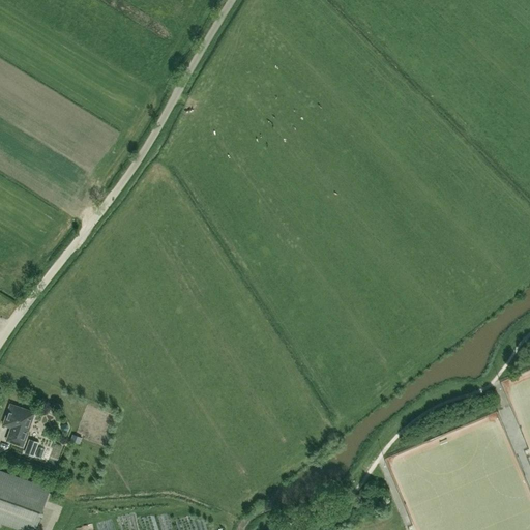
[(529,371),(502,382),(505,389),(529,379),(529,371)]
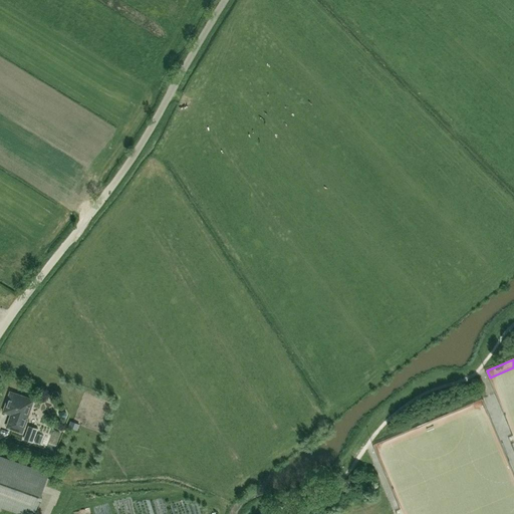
[(22,433),(34,400),(10,392),(4,408),(12,411),(7,427),(22,433)]
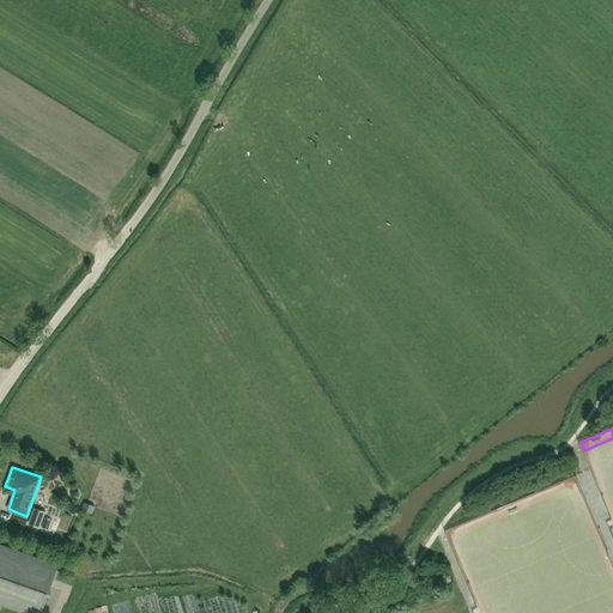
[(85,503),(82,510),(92,514),(95,507),(85,503)]
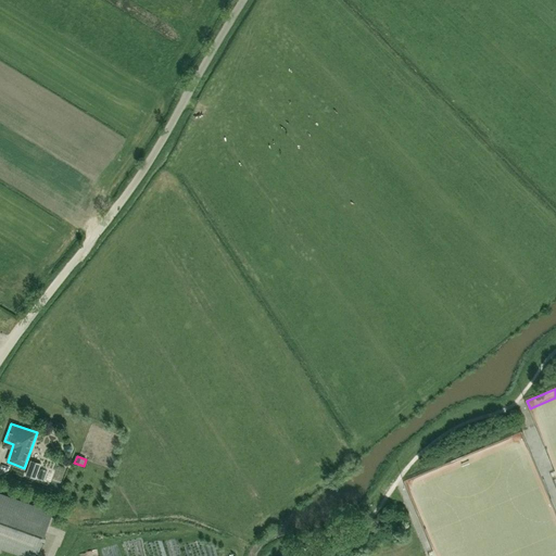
[(36,479),(41,464),(30,460),(25,476),(36,479)]
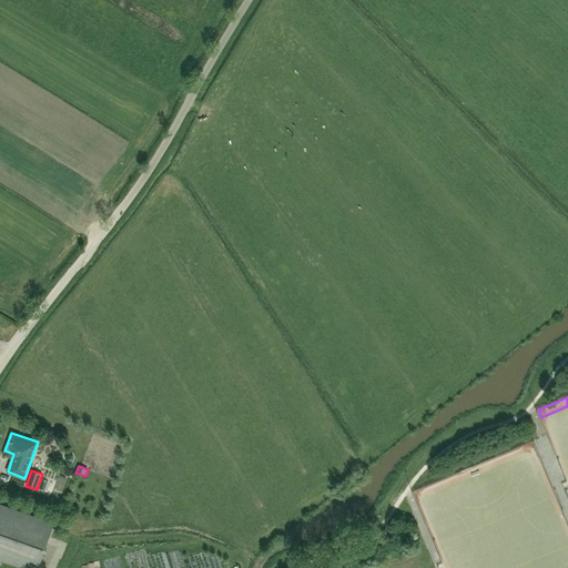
[(0,558),(26,567),(37,567),(53,524),(0,504),(0,558)]
